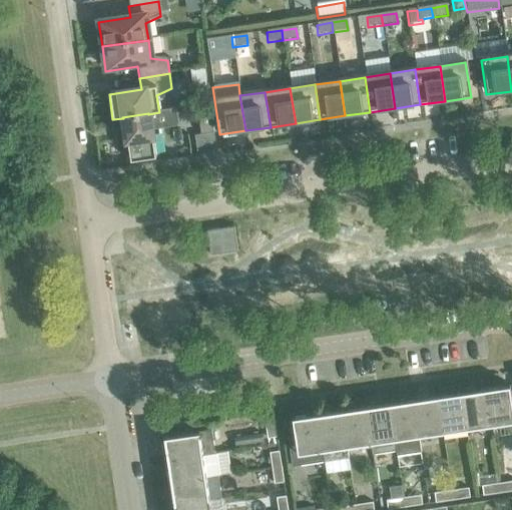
[(195,106),(199,136),(212,134),(208,104),(195,106)]
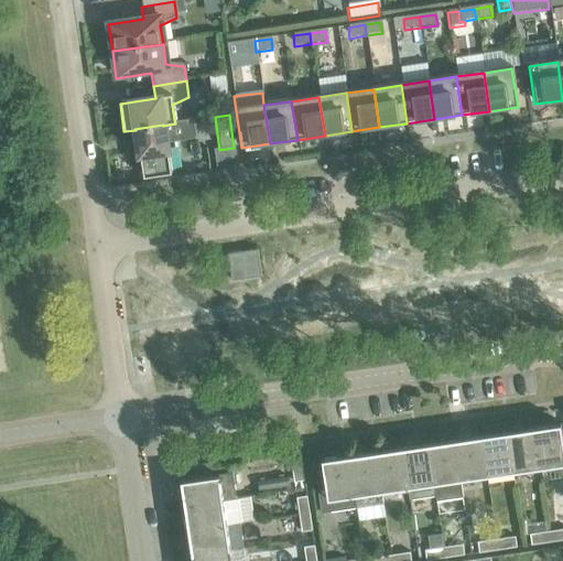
[(134,129),(136,130),(142,179),(171,175),(163,126),(163,125),(134,129)]
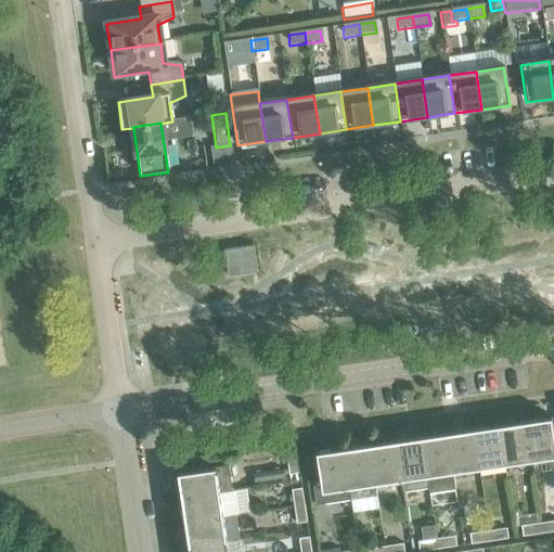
[(222,252),(227,279),(256,274),(253,247),(222,252)]
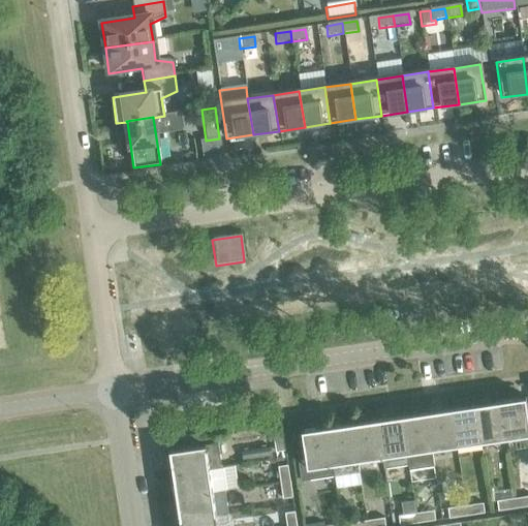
[(527,423),(525,399),(498,403),(504,440),(527,436),(527,423)]
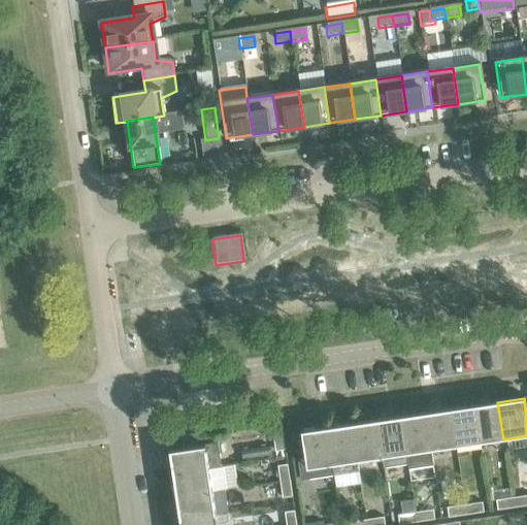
[(497,402),(473,406),(479,444),(503,439),(497,402)]
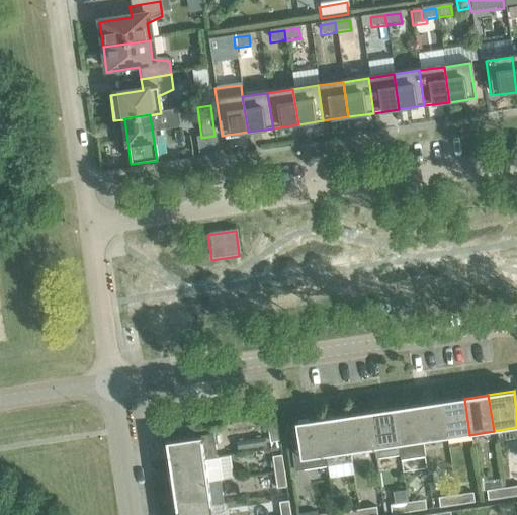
[(464,399),(440,402),(445,438),(469,435),(464,399)]
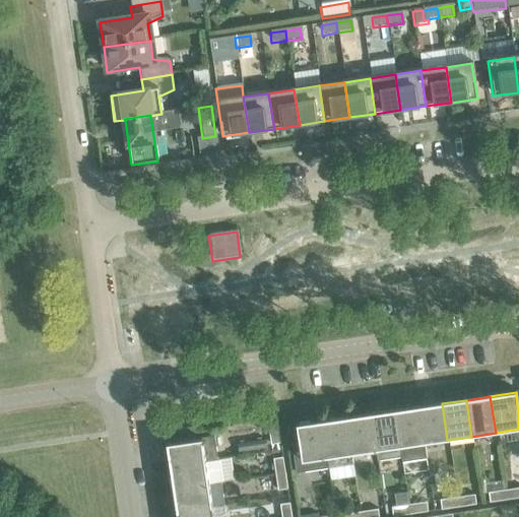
[(442,403),(417,407),(424,444),(447,440),(442,403)]
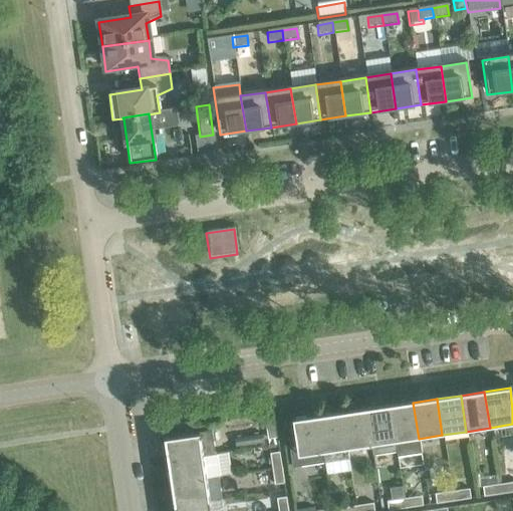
[(413,403),(389,406),(395,442),(419,439),(413,403)]
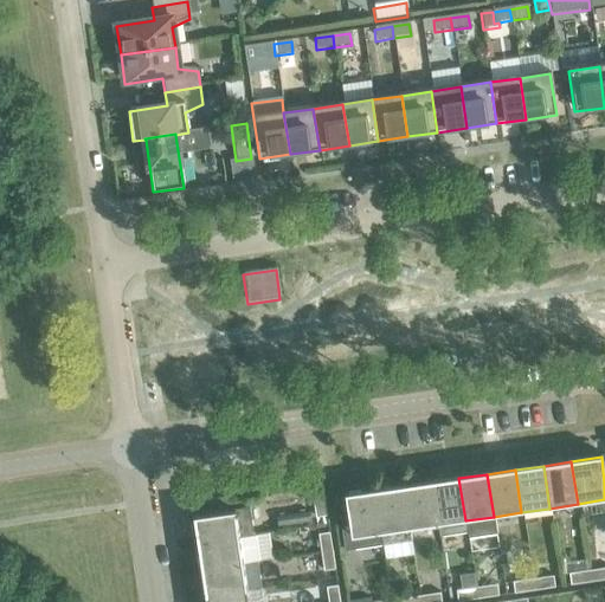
[(458,478),(431,483),(439,539),(468,535),(465,520),(458,478)]
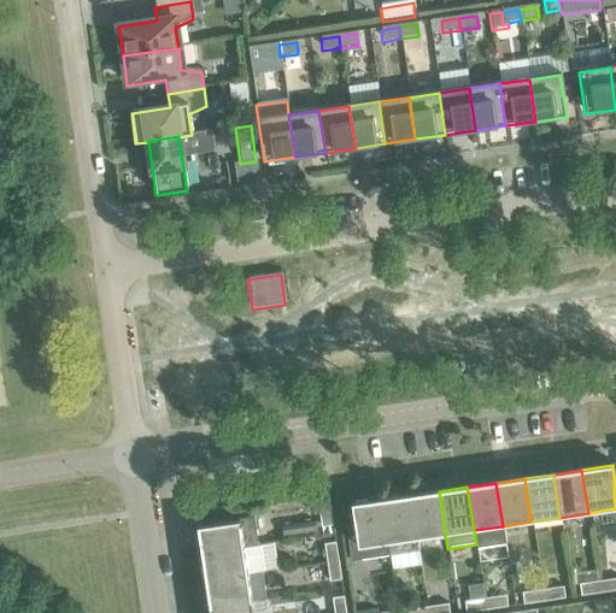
[(439,491),(410,496),(418,553),(447,549),(439,491)]
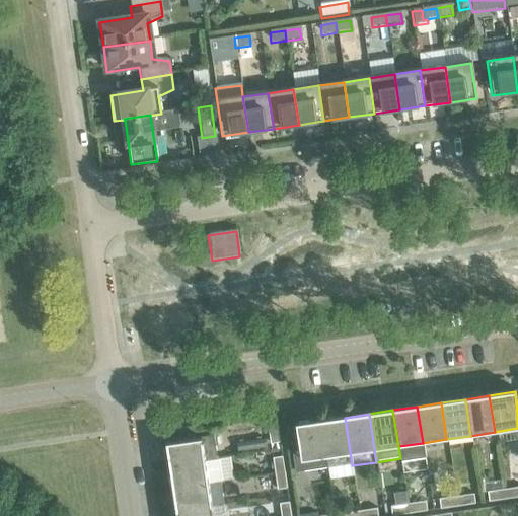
[(345,418),(320,421),(327,469),(352,465),(345,418)]
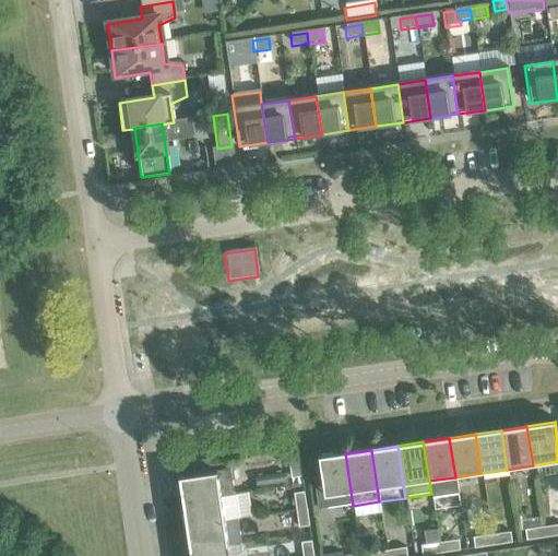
[(353,506),(345,453),(318,458),(321,478),(312,481),(317,511),(353,506)]
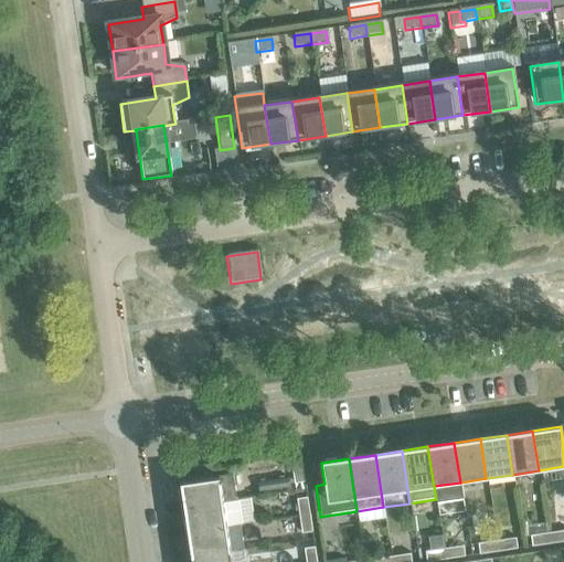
[(301,466),(290,468),(294,486),(304,484),(301,466)]
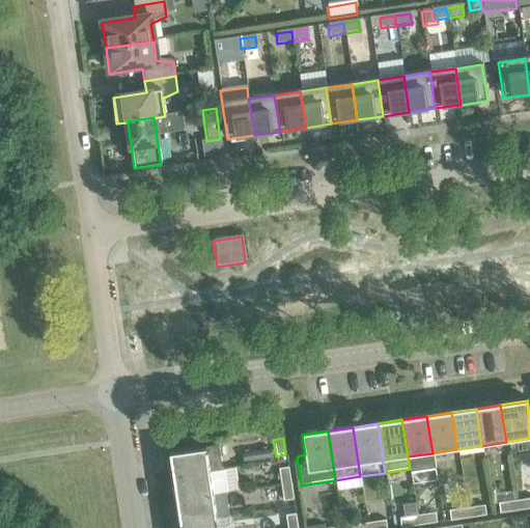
[(169,454),(173,479),(221,472),(218,447),(169,454)]
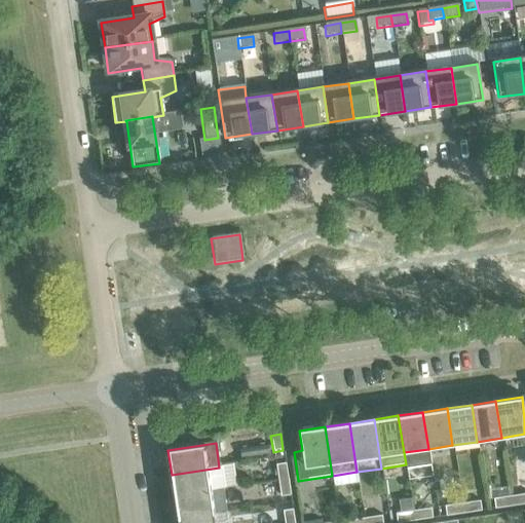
[(268,447),(239,452),(240,460),(269,455),(268,447)]
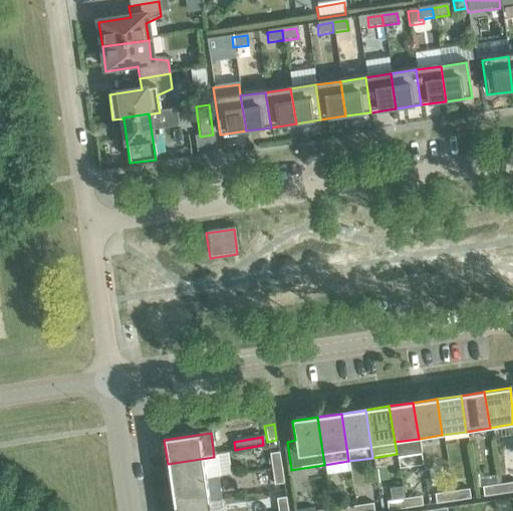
[(269,456),(271,471),(281,470),(278,454),(269,456)]
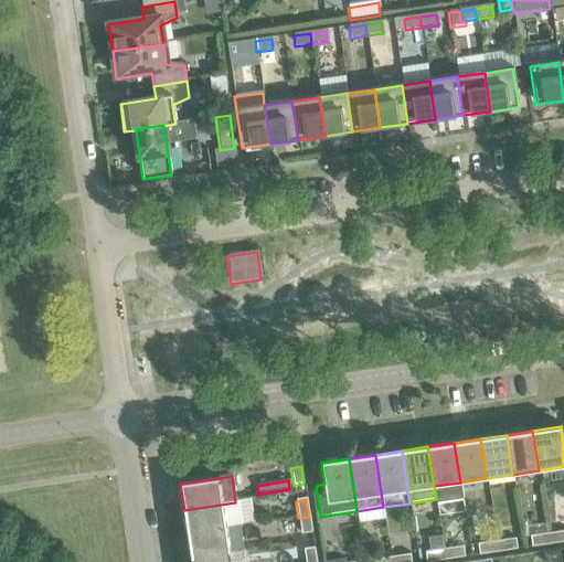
[(184,510),(188,534),(240,527),(235,502),(184,510)]
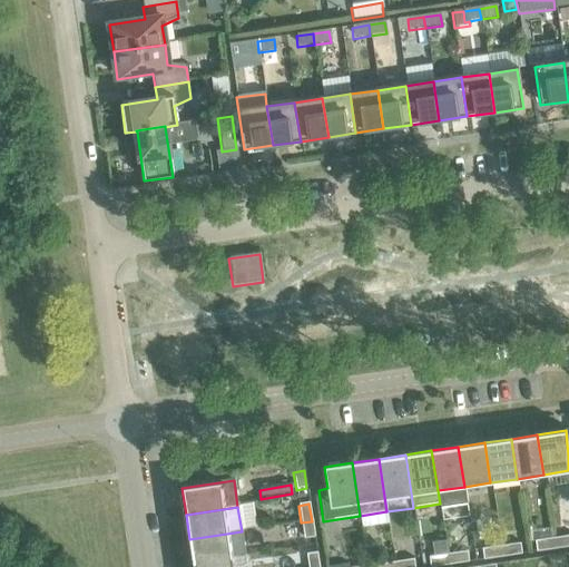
[(312,521),(301,522),(303,540),(314,539),(312,521)]
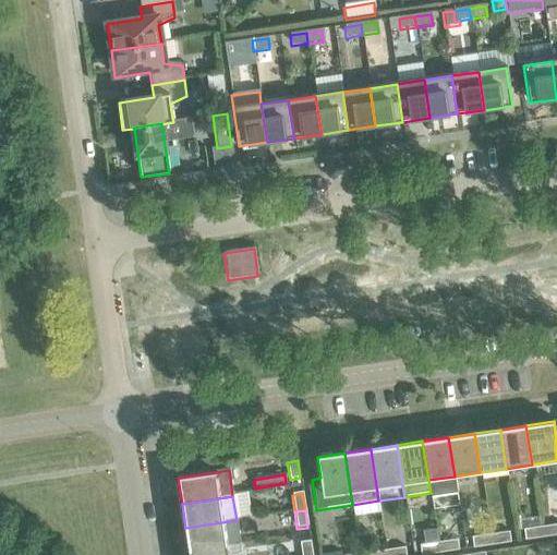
[(185,528),(189,553),(227,547),(240,545),(237,520),(185,528)]
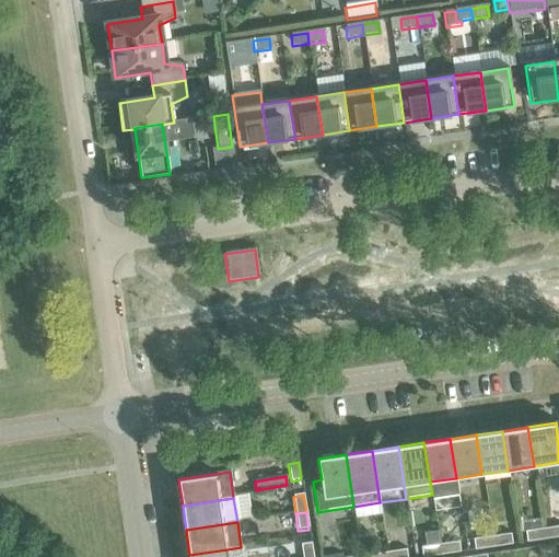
[(558,528),(544,530),(545,541),(558,538),(558,528)]
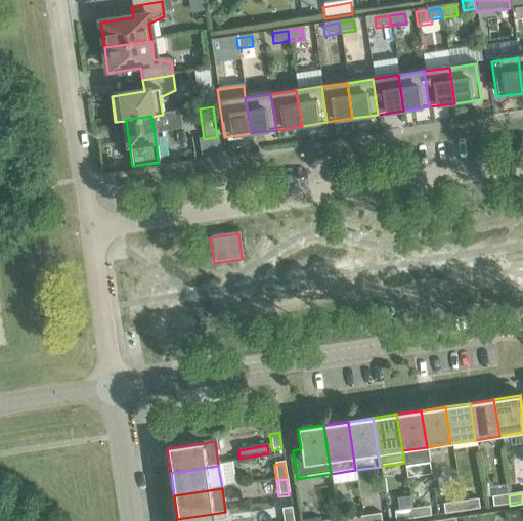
[(510,506),(509,495),(490,498),(492,509),(510,506)]
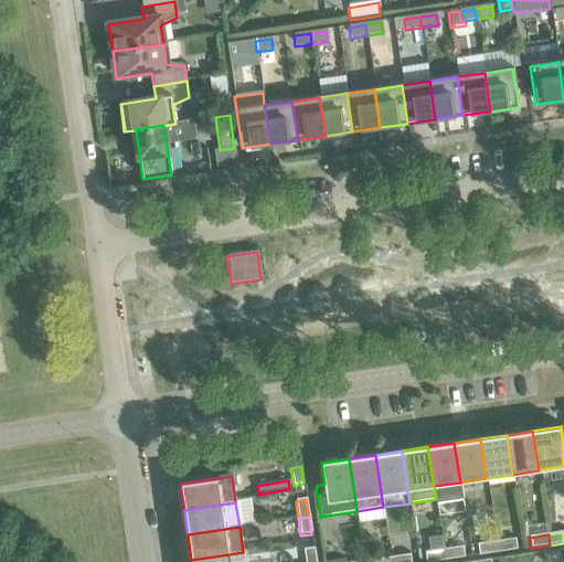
[(514,540),(496,542),(498,553),(517,551),(514,540)]
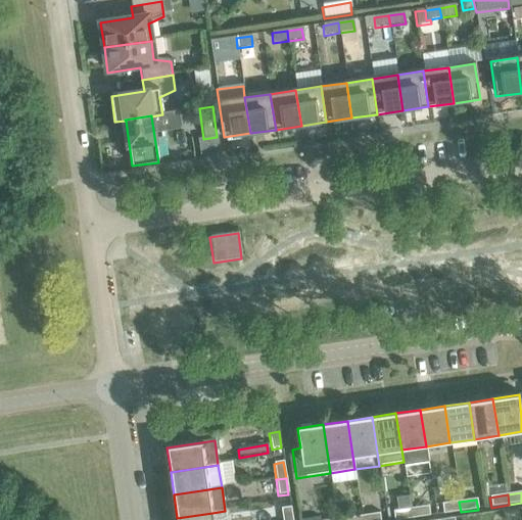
[(461,512),(459,502),(441,505),(442,515),(461,512)]
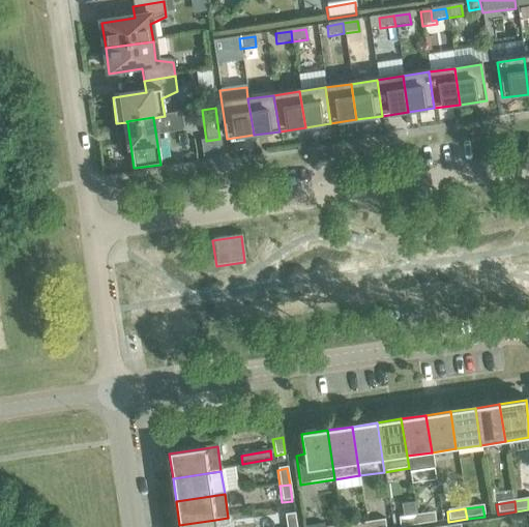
[(434,514),(415,517),(417,526),(435,524),(434,514)]
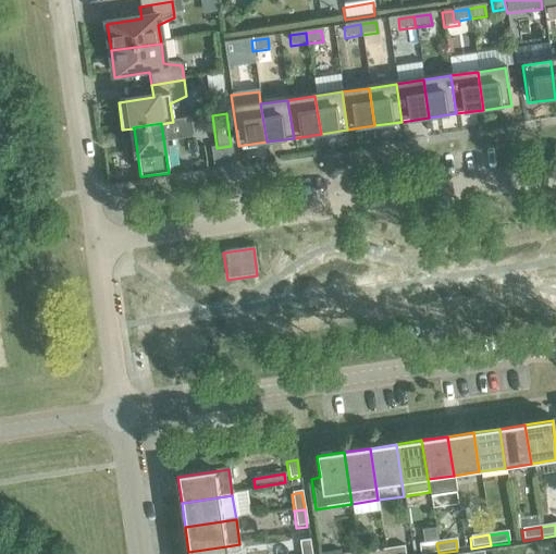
[(299,543),(300,553),(311,553),(309,541),(299,543)]
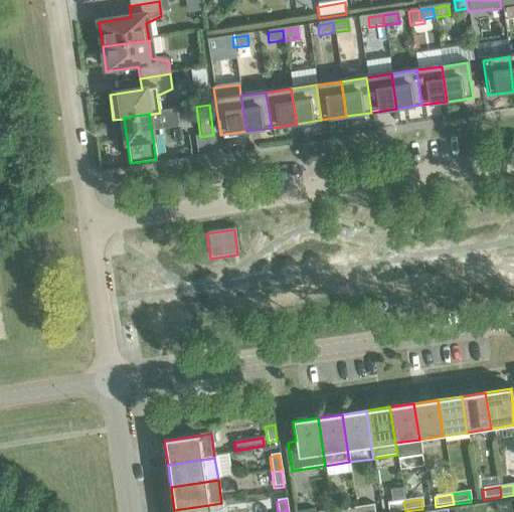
[(405,511),(403,502),(386,504),(387,511),(405,511)]
